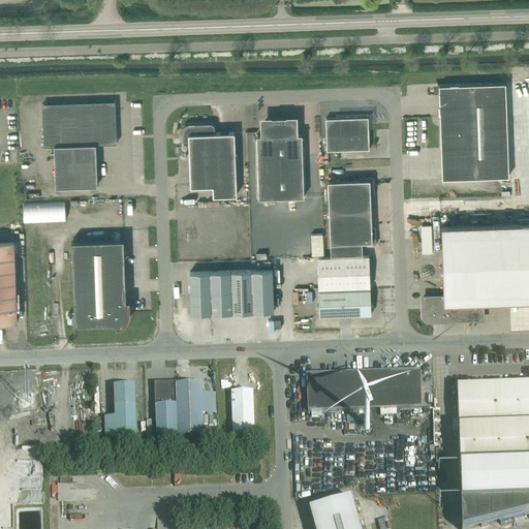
[(439,85),(442,179),(509,177),(505,83),(439,85)]
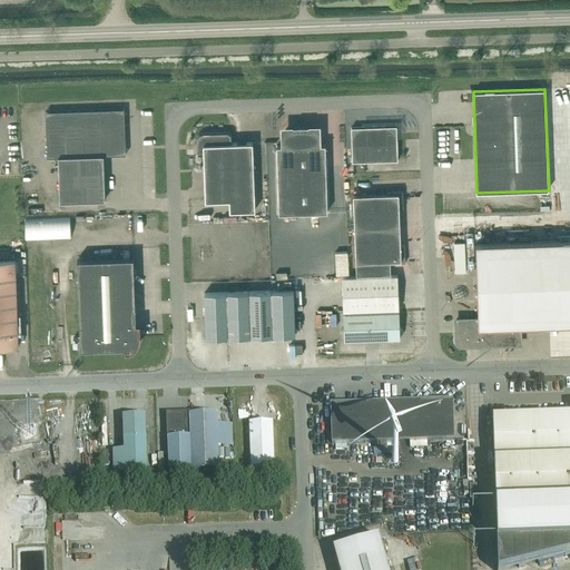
[(46,112),(47,157),(58,157),(60,202),(105,199),(104,155),(126,155),(125,109),(46,112)]
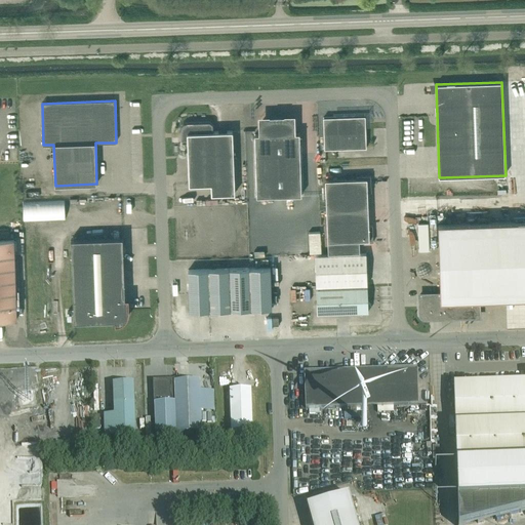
[(324,149),(366,148),(365,116),(323,117),(324,149)]
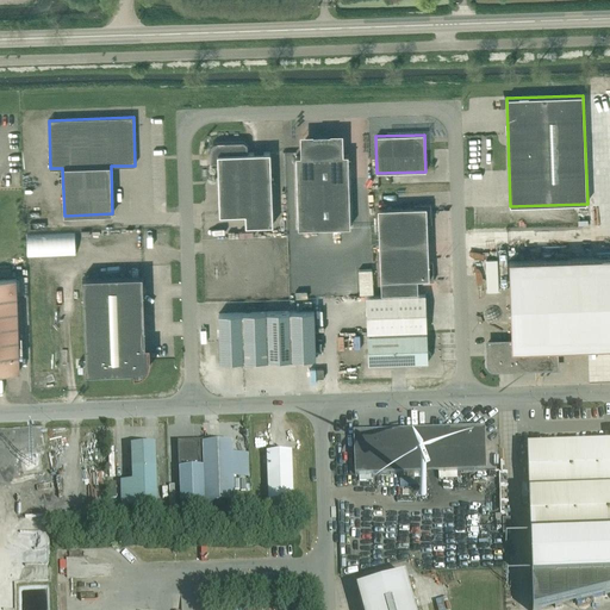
[(298,229),(350,228),(348,155),(338,155),(338,138),(305,139),(306,156),(296,156),(298,229)]
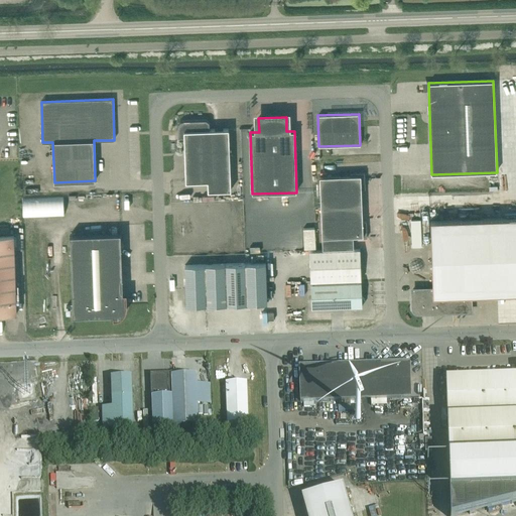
[(231,190),(229,129),(209,130),(209,122),(206,120),(184,121),(181,122),(178,124),(178,127),(178,137),(184,137),(186,181),(208,181),(208,190),(231,190)]
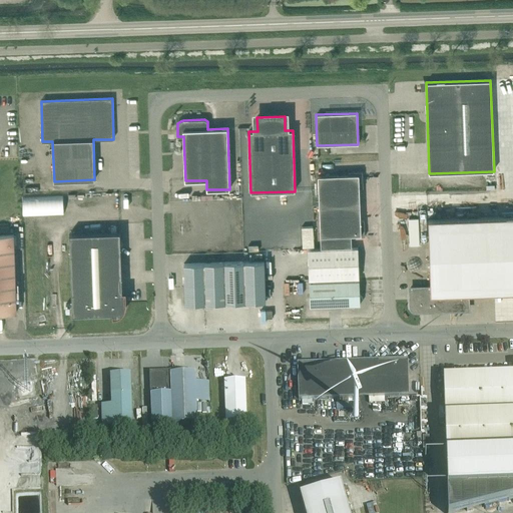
[(360,204),(360,188),(361,188),(363,185),(363,172),(349,172),(349,174),(319,175),(320,205),(360,204)]
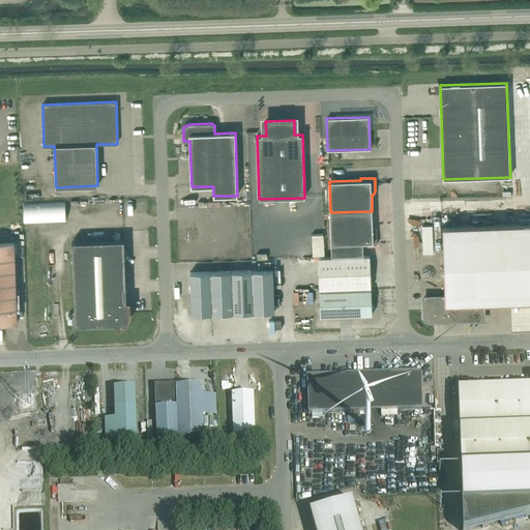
[(362,244),(377,244),(377,230),(374,228),(373,228),(372,211),(330,212),(331,256),(363,254),(362,244)]
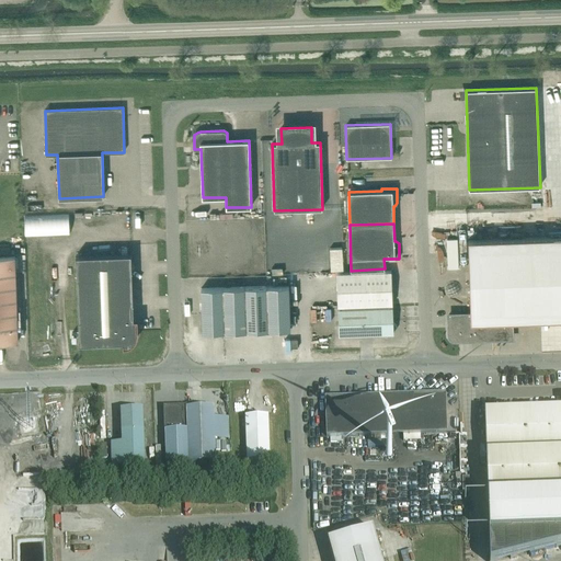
[(471,313),(449,315),(449,322),(449,334),(450,336),(451,339),(454,340),(456,340),(512,338),(512,320),(560,318),(560,236),(468,239),(471,313)]
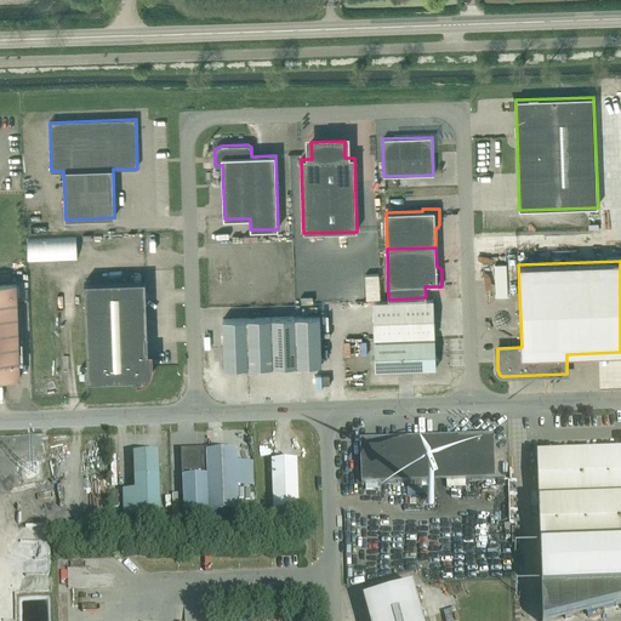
[(383,297),(382,272),(368,272),(369,298),(383,297)]
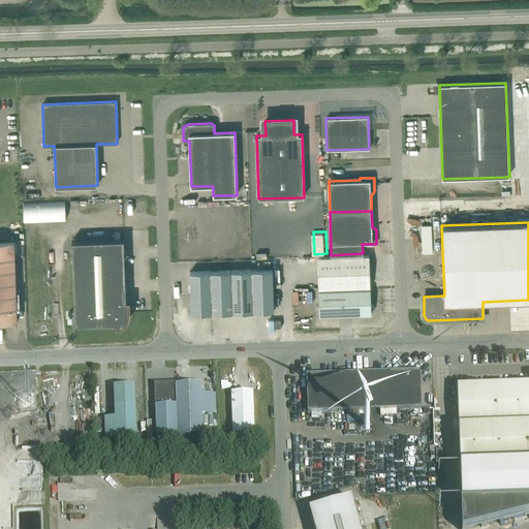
[(130,315),(130,311),(130,302),(129,300),(126,300),(125,281),(124,260),(124,240),(72,241),(74,324),(116,322),(117,327),(120,327),(124,324),(127,322),(129,319),(130,315)]
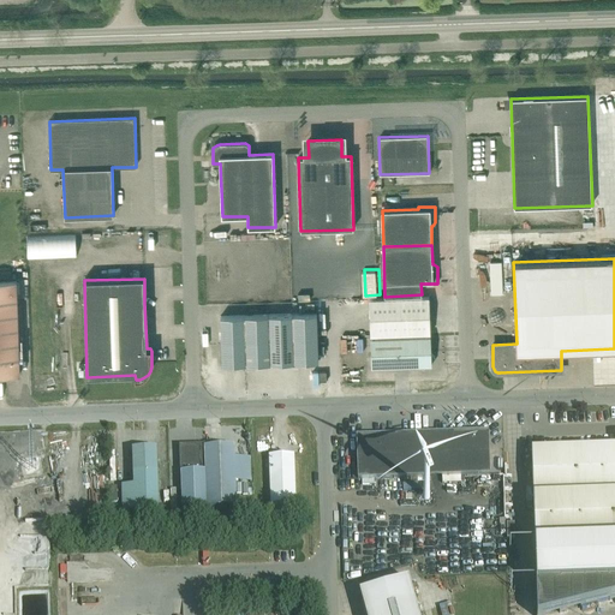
[(17,281),(0,281),(0,375),(21,374),(17,281)]
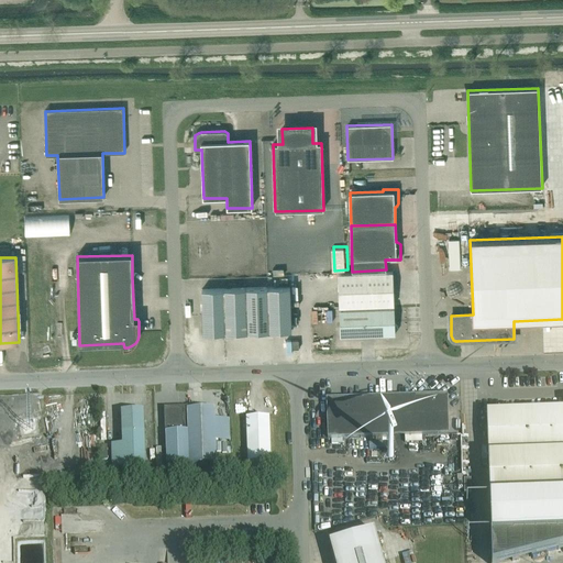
[(394,305),(394,288),(393,272),(365,273),(338,274),(339,290),(339,307),(394,305)]
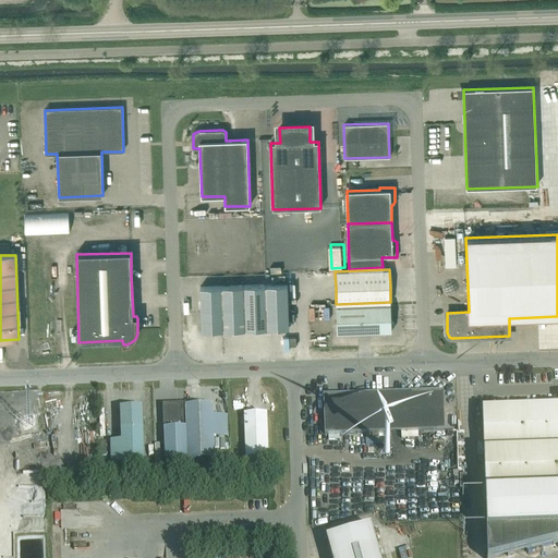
[(201,287),(202,330),(289,328),(288,283),(201,287)]
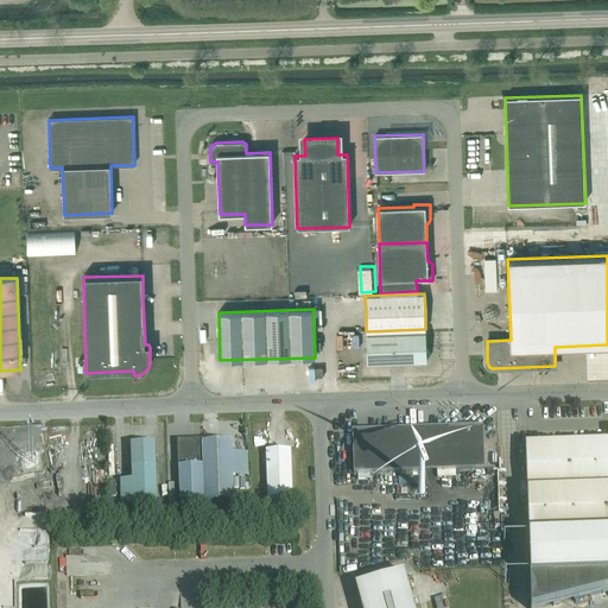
[(418,365),(422,361),(426,361),(426,356),(430,353),(426,349),(426,333),(366,335),(367,363),(415,361),(418,365)]
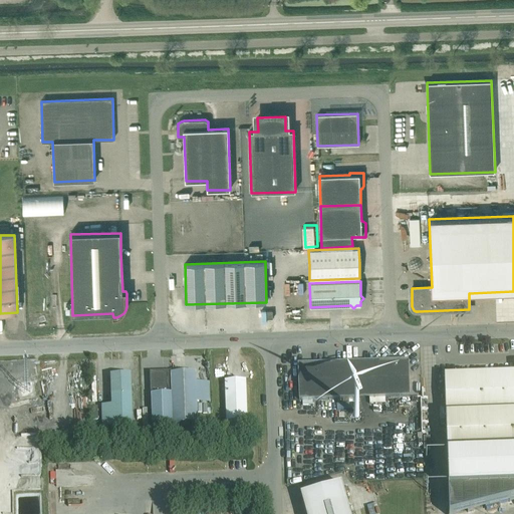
[(410,398),(409,361),(297,364),(299,402),(330,401),(330,408),(336,408),(336,400),(410,398)]
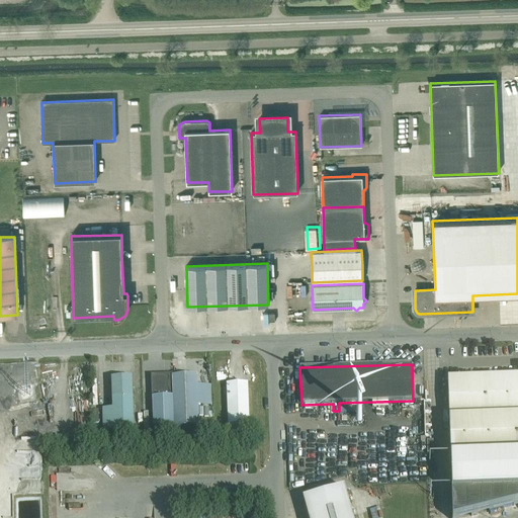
[(517,377),(447,379),(450,462),(517,459),(517,364),(517,377)]
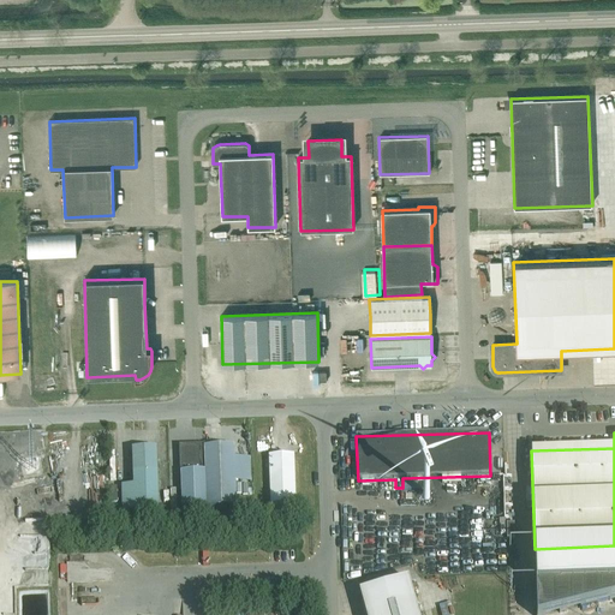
[(237,507),(234,455),(234,447),(180,449),(183,509),(237,507)]
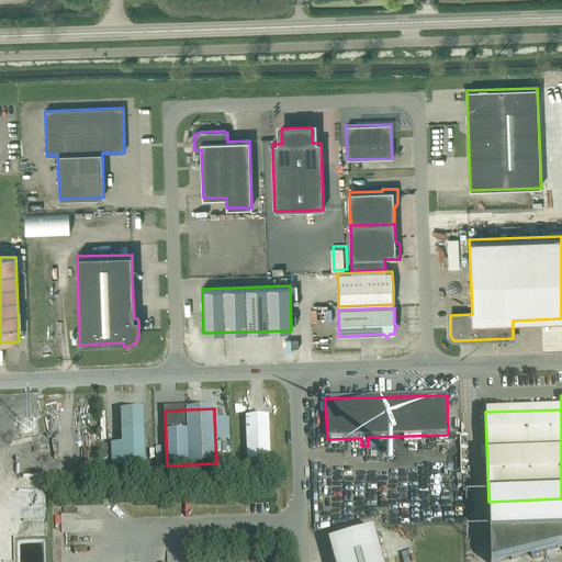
[(145,468),(143,411),(121,412),(122,445),(111,445),(112,469),(145,468)]
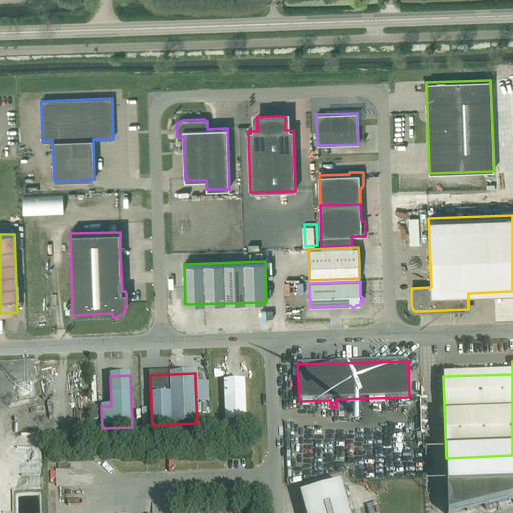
[(246,421),(245,381),(224,381),(225,422),(246,421)]
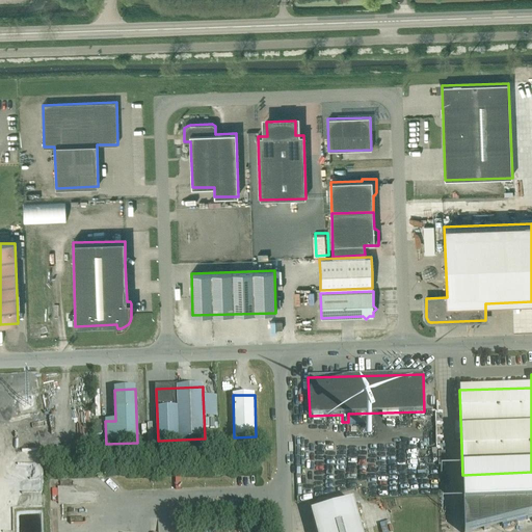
[(531,472),(462,475),(463,508),(531,505),(531,472)]
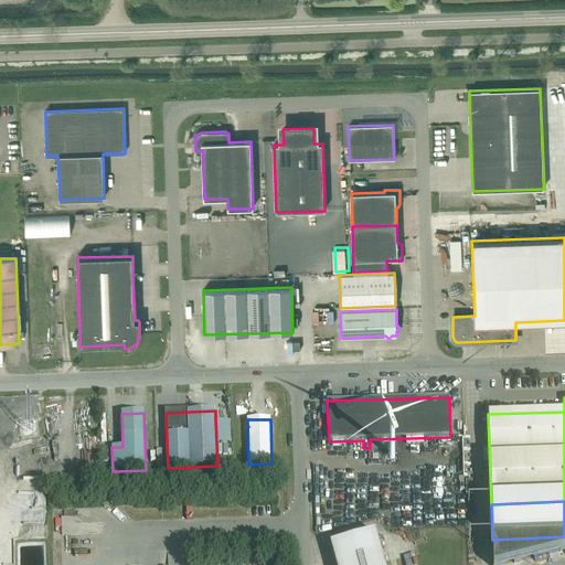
[(384,564),(375,533),(330,545),(334,564),(384,564)]
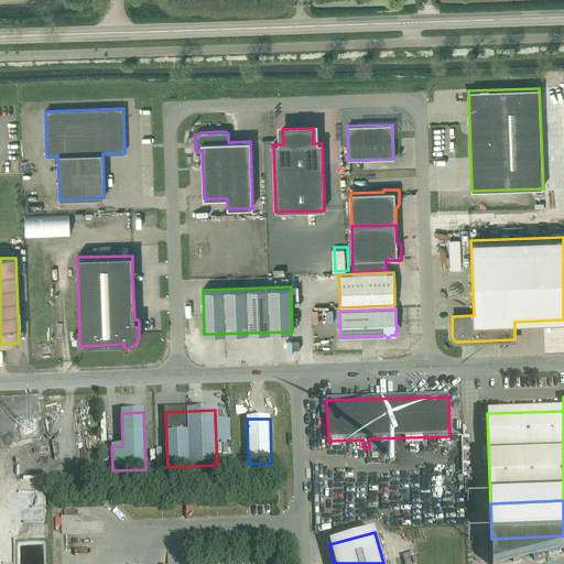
[(259,559),(258,538),(247,539),(248,559),(259,559)]
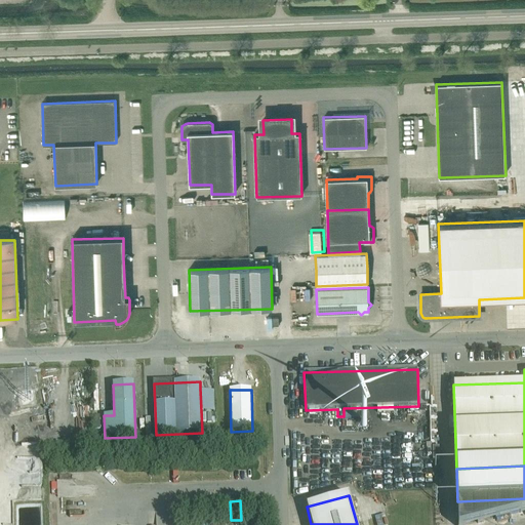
[(378,524),(388,524),(388,515),(378,516),(378,524)]
